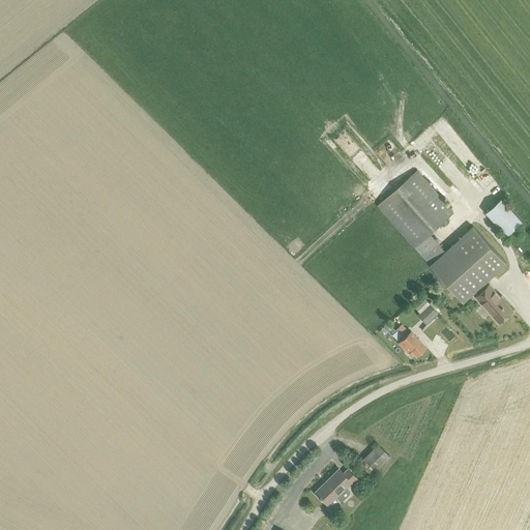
[(452,212),(416,171),(377,205),(430,265),(447,248),(432,231),(452,212)]
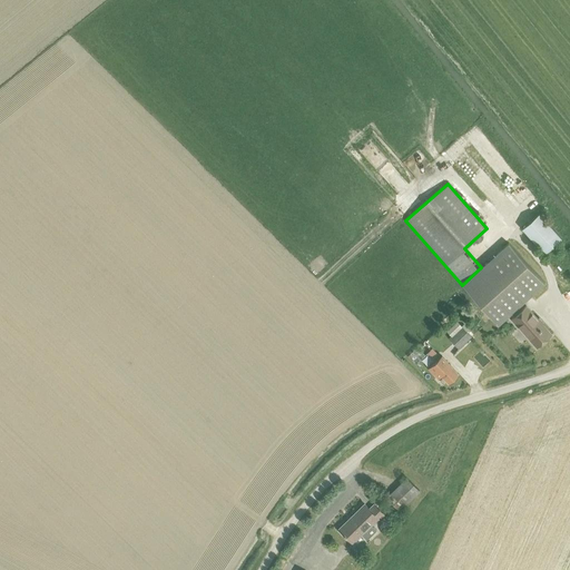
[(522,228),(544,253),(561,238),(539,213),(522,228)]
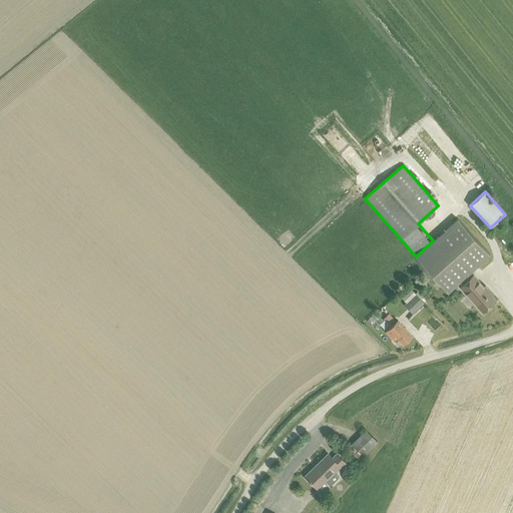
[(458,218),(433,240),(416,257),(448,293),(490,254),(458,218)]
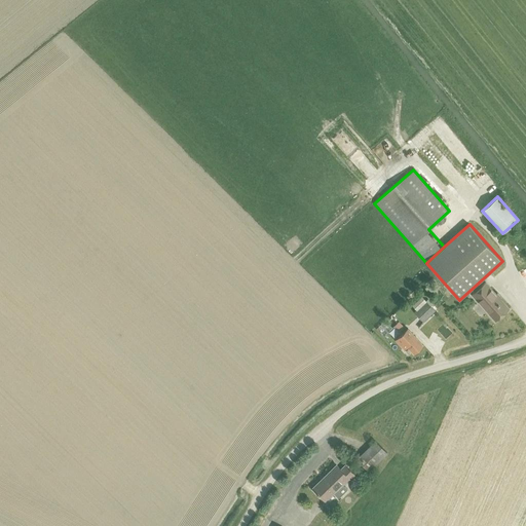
[(495,320),(508,308),(485,283),(472,294),(495,320)]
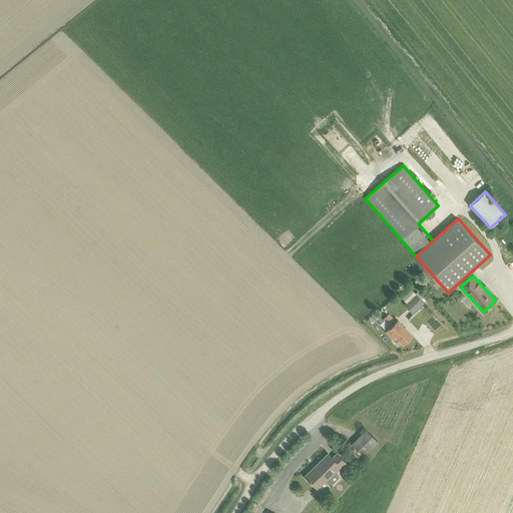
[(415,294),(404,305),(413,313),(424,303),(415,294)]
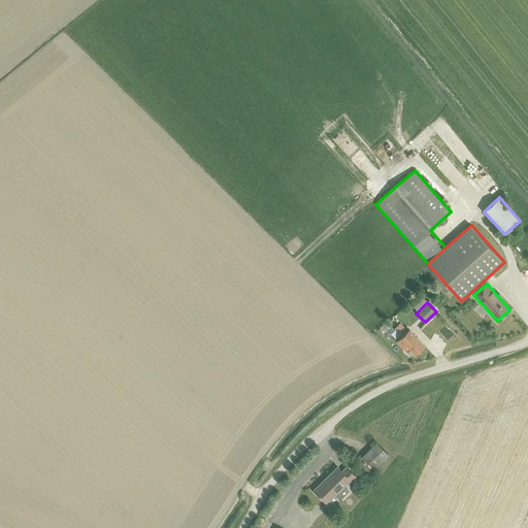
[(378,328),(386,335),(394,328),(387,321),(378,328)]
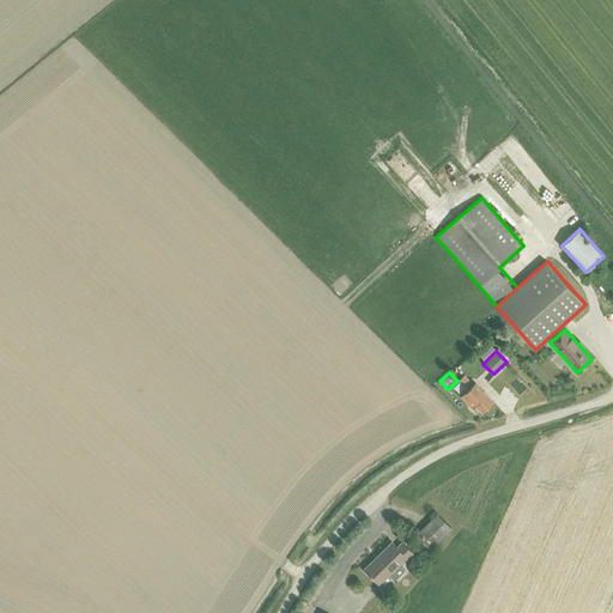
[(474,404),(483,412),(493,402),(474,382),(460,396),(471,407),(474,404)]
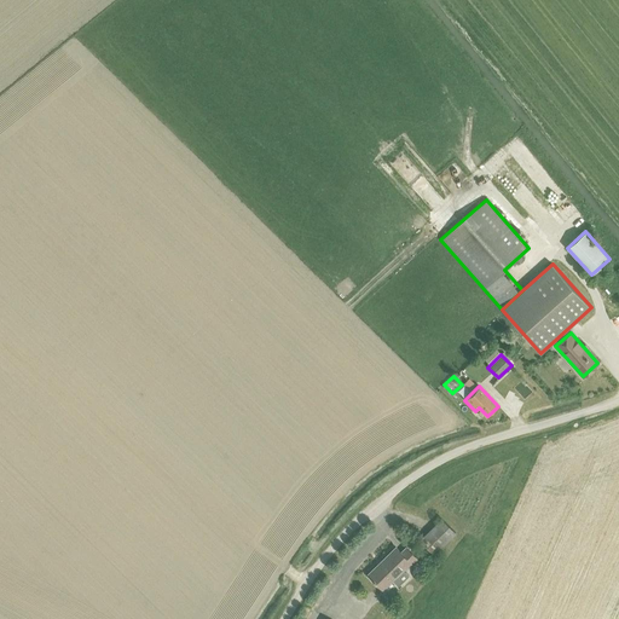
[(420,539),(434,554),(455,533),(441,519),(420,539)]
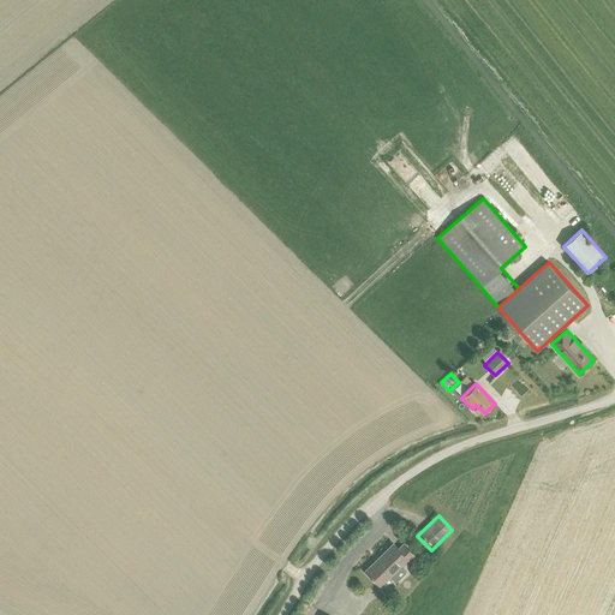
[(381,586),(390,577),(395,581),(407,572),(401,566),(407,559),(411,561),(416,556),(404,544),(398,549),(393,543),(365,571),(381,586)]
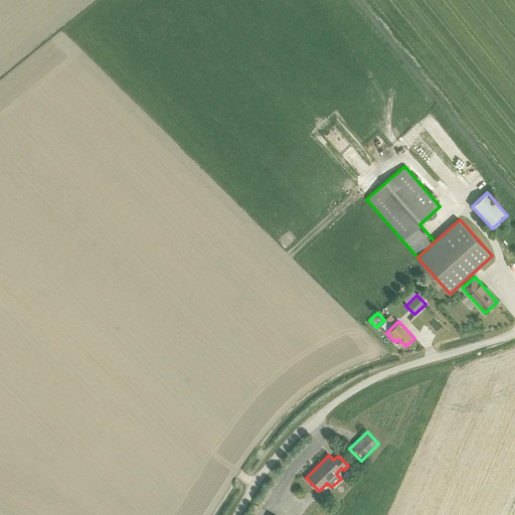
All buildings are outlined.
